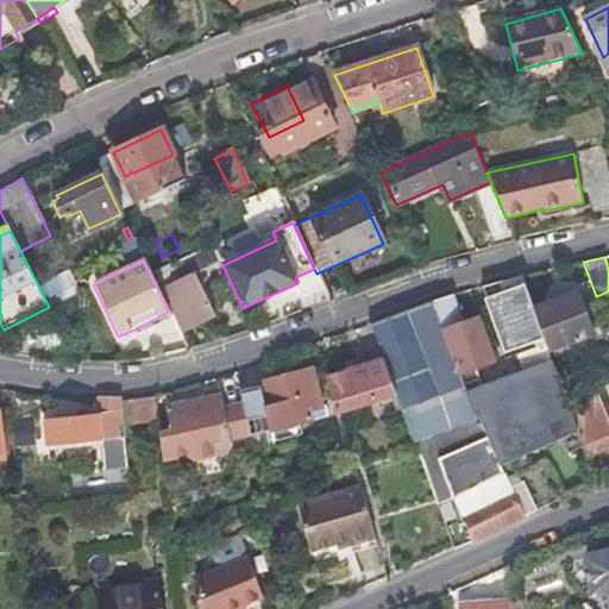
[(161,290),(163,289),(183,332),(214,318),(194,274),(170,286),(167,278),(156,283),(161,290)]
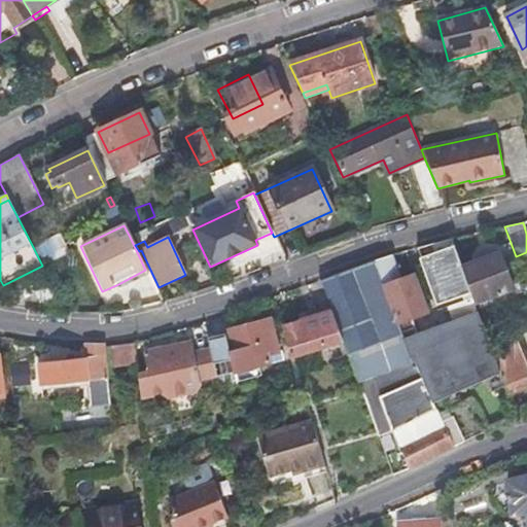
[(374,262),(319,282),(330,313),(342,343),(358,385),(485,332),(477,310),(473,301),(461,268),(451,240),(416,248),(437,306),(464,296),(471,314),(416,335),(411,319),(427,313),(413,275),(400,280),(391,256),(374,262)]
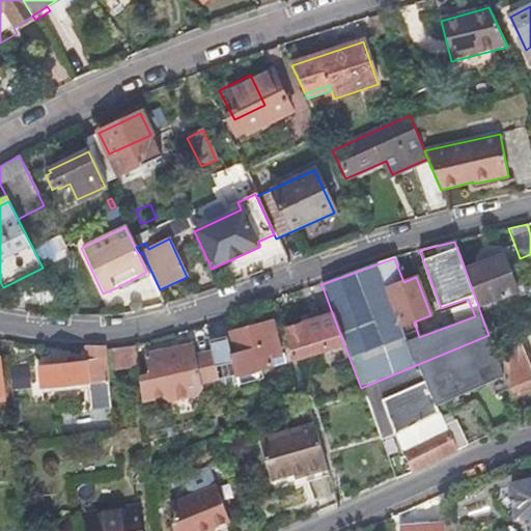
[(515,289),(513,283),(503,255),(465,270),(477,303),(515,289)]
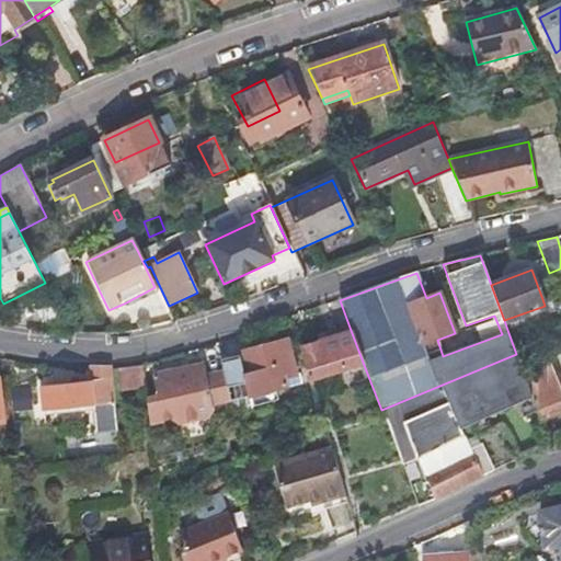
[(157,293),(155,287),(126,302),(128,307),(157,293)]
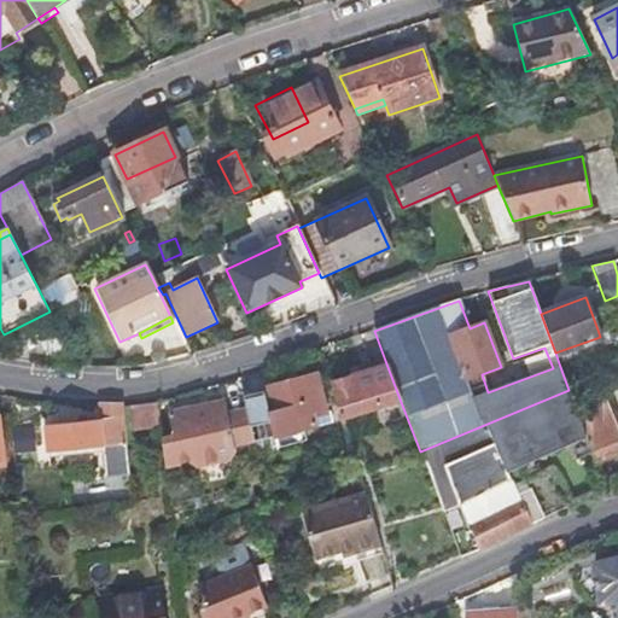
[(555,353),(559,363),(613,342),(607,325),(598,330),(600,337),(555,353)]
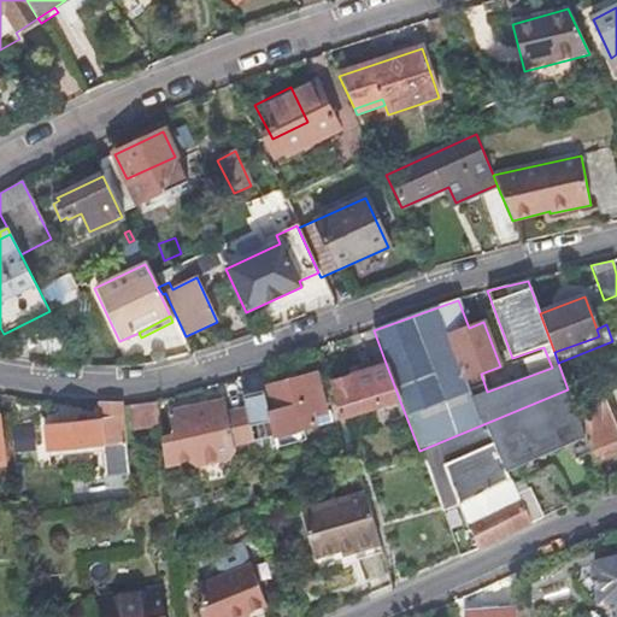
[(387,366),(330,383),(341,418),(400,401),(387,366)]
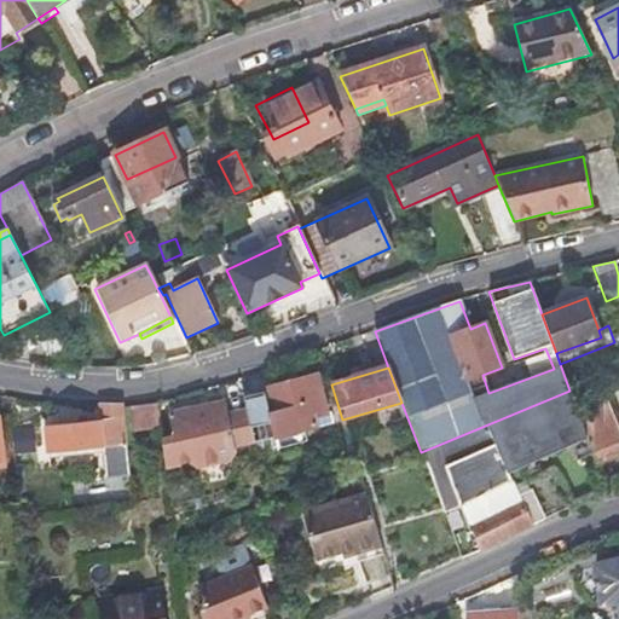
[(279,387),(296,382),(294,374),(277,377),(279,387)]
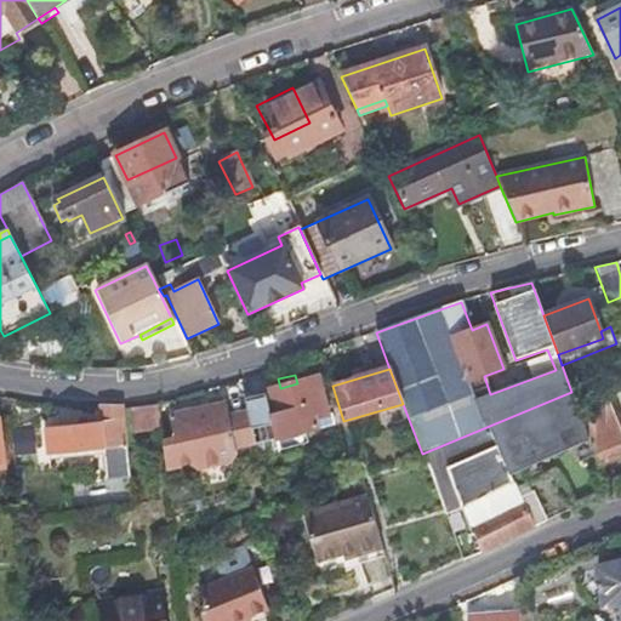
[(246,412),(255,444),(256,444),(273,439),(275,438),(317,428),(315,427),(314,419),(325,416),(317,380),(297,383),(280,388),(262,392),(265,399),(245,404),(246,412)]
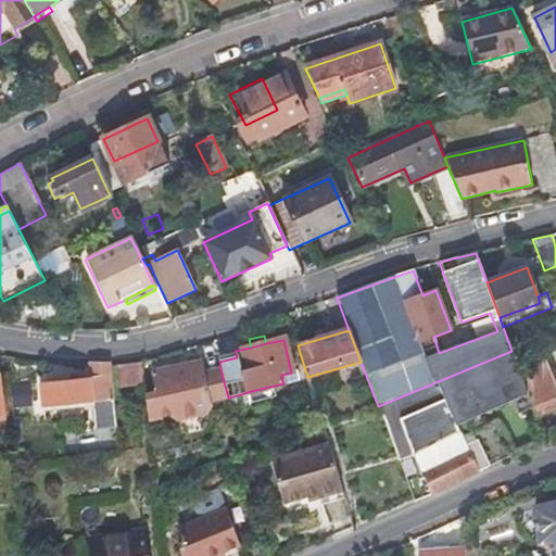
[(529,397),(512,351),(378,406),(415,502),(491,466),(478,440),(466,445),(468,450),(420,471),(414,454),(459,432),(456,426),(529,399),(529,397)]
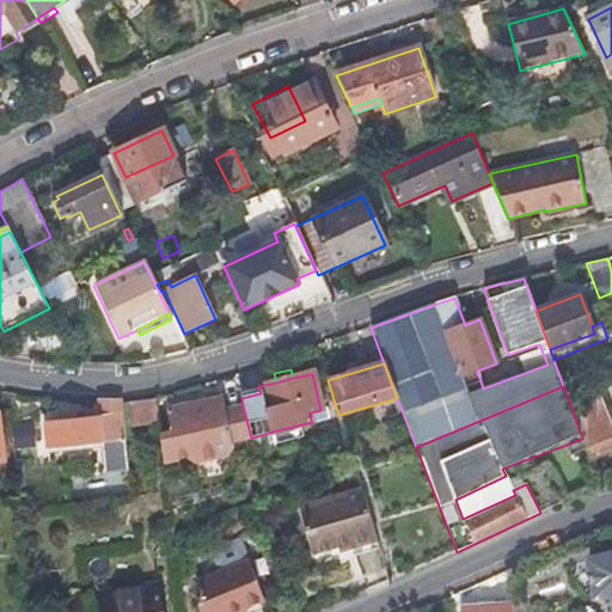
[(222,398),(166,410),(171,434),(159,436),(161,460),(199,451),(201,457),(208,461),(227,457),(232,450),(231,444),(251,438),(243,407),(225,410),(222,398)]
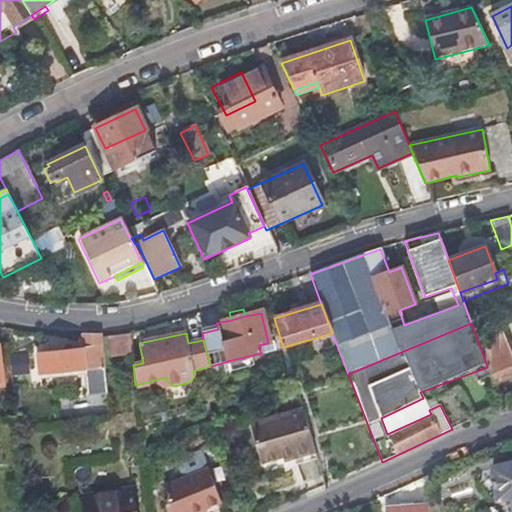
[(107,394),(101,337),(82,338),(84,350),(37,355),(39,374),(84,370),(87,396),(107,394)]
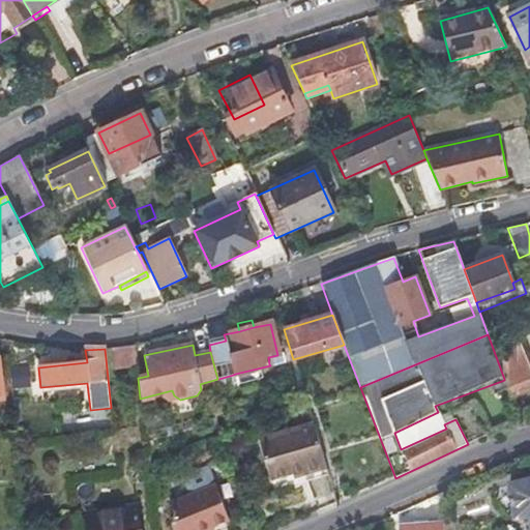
[(277,355),(268,357),(269,364),(283,360),(282,354),(277,355)]
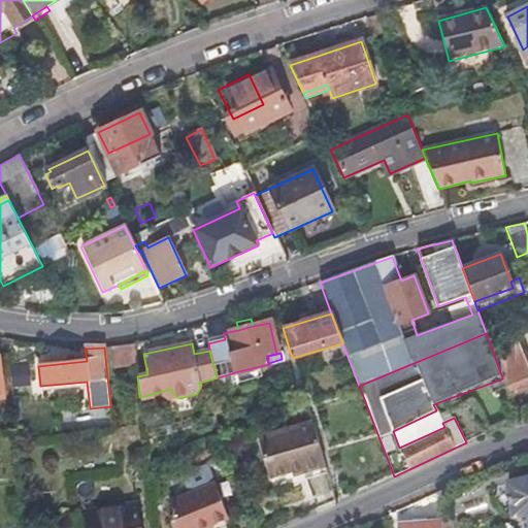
[(522,355),(517,357),(522,369),(527,368),(522,355)]
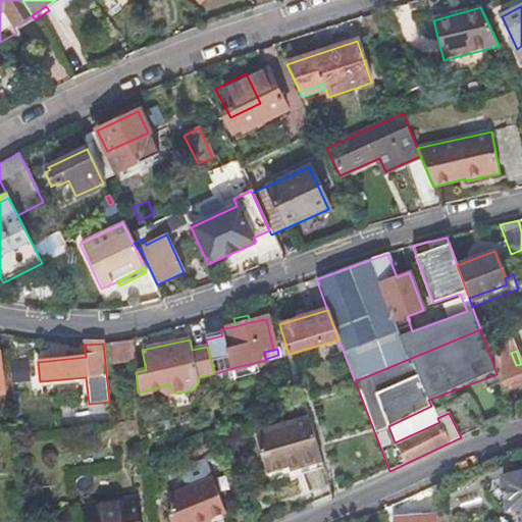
[(499,372),(497,373),(497,374),(502,387),(521,379),(521,367),(521,364),(516,365),(511,353),(494,359),(499,372)]
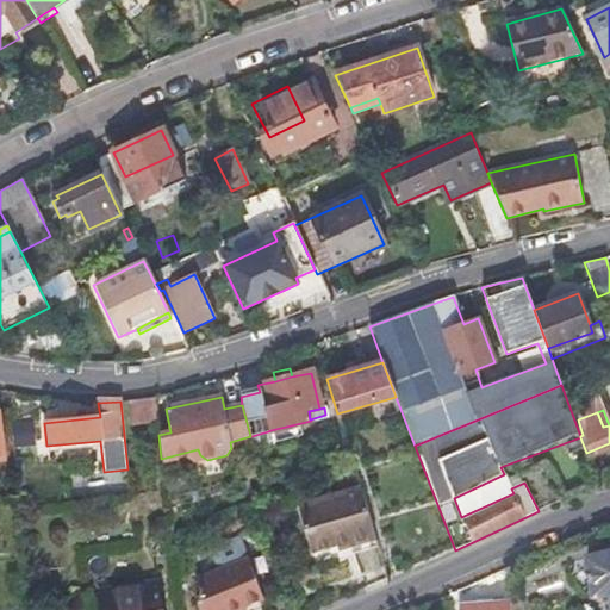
[(251,436),(250,436),(253,449),(254,455),(275,450),(271,430),(268,431),(251,436)]
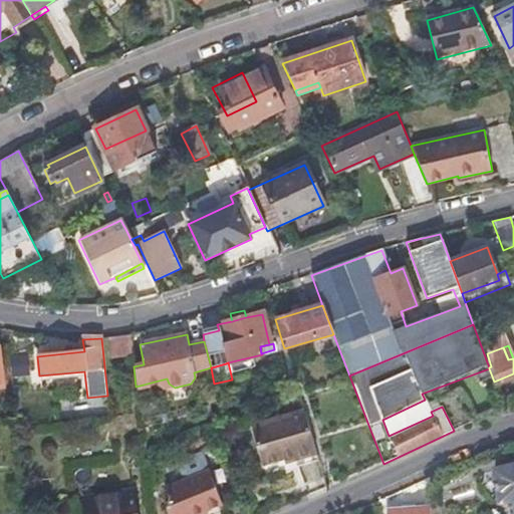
[(431,412),(425,400),(382,420),(389,436),(433,416),(431,412)]
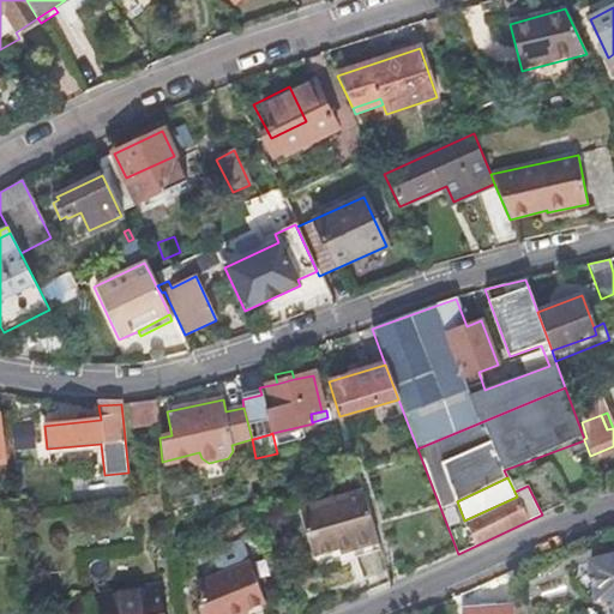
[(377,542),(361,492),(299,511),(317,571),(355,559),(353,549),(377,542)]
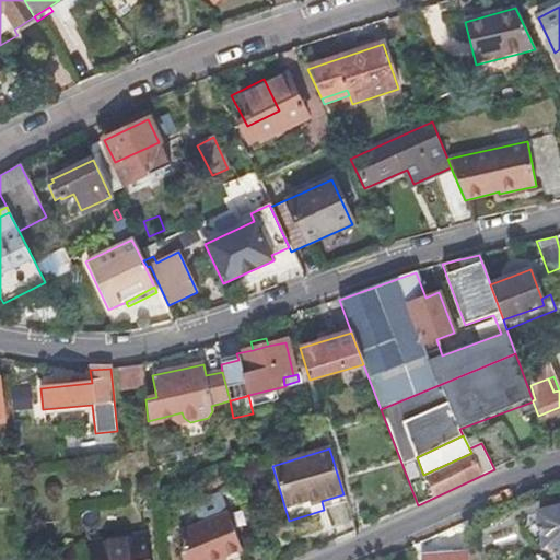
[(324,510),(346,502),(343,494),(322,501),(324,510)]
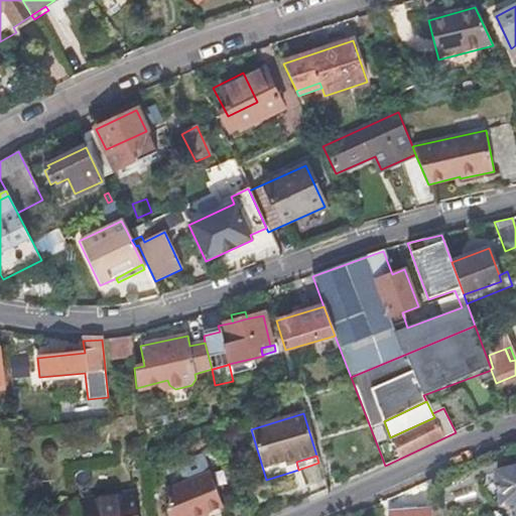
[(513,515),(515,515),(515,467),(497,472),(499,482),(501,482),(503,489),(500,489),(502,500),(512,499),(513,515)]
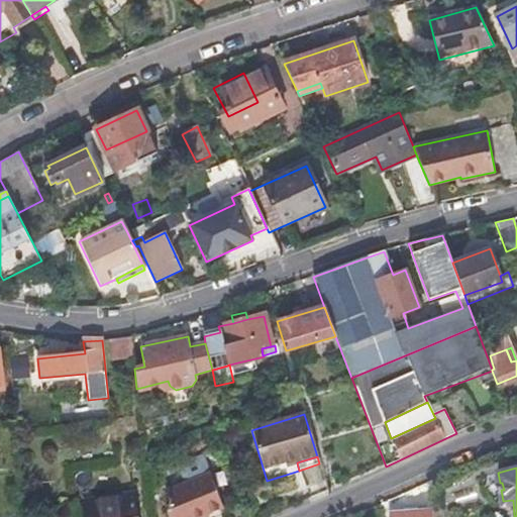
[(196,516),(209,512),(221,507),(207,474),(163,492),(169,506),(164,508),(168,516),(196,516)]
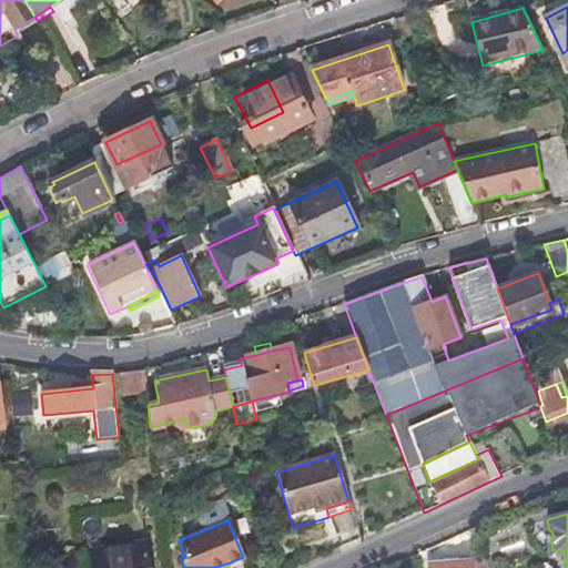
[(149,567),(145,544),(90,550),(92,567),(149,567)]
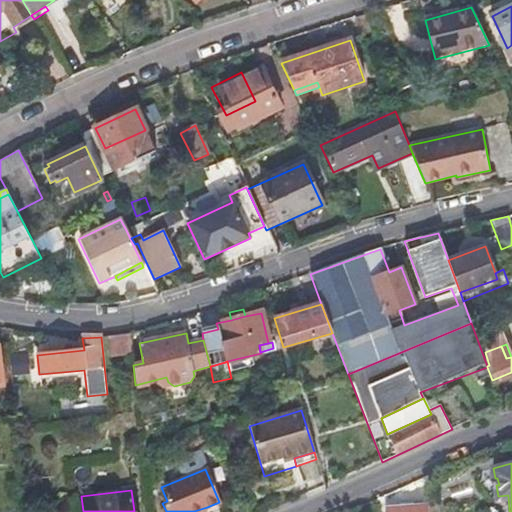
[(219,502),(207,507),(209,510),(221,505),(219,502)]
